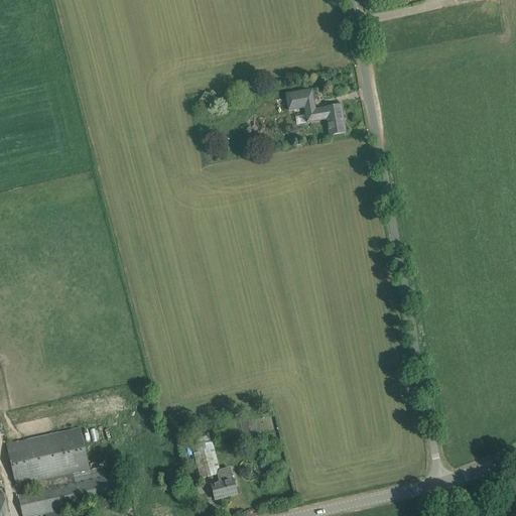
[(311,91),(301,92),(286,95),(288,111),(304,108),(305,116),(295,117),(296,124),(327,119),(330,136),(345,133),(341,106),(315,110),(311,91)]
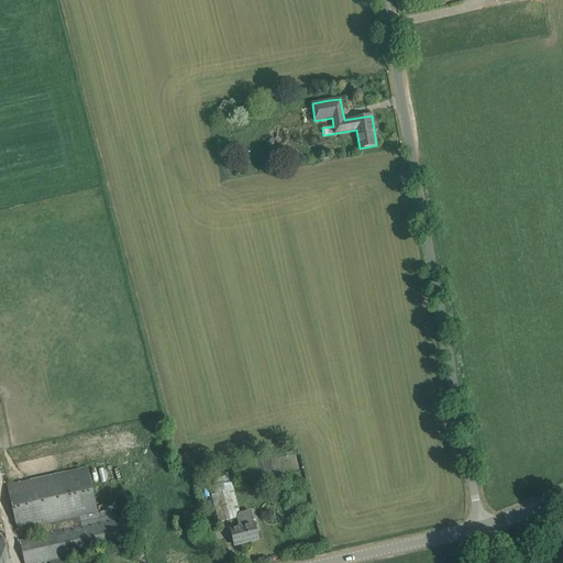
[(273,136),(265,139),(266,146),(274,145),(273,136)]
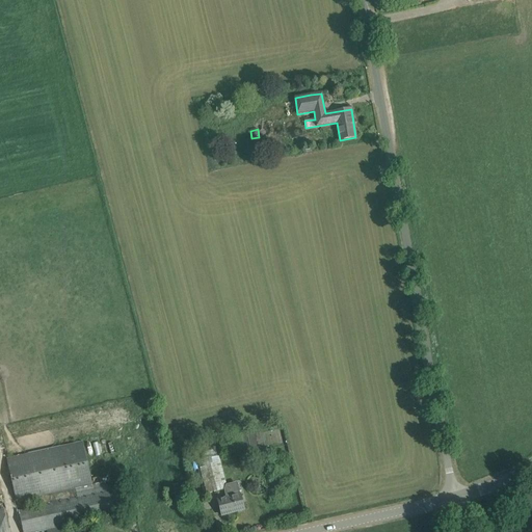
[(82,442),(6,459),(17,502),(40,497),(42,506),(19,511),(23,531),(36,531),(47,530),(47,531),(56,531),(56,528),(129,511),(122,478),(92,484),(82,442)]
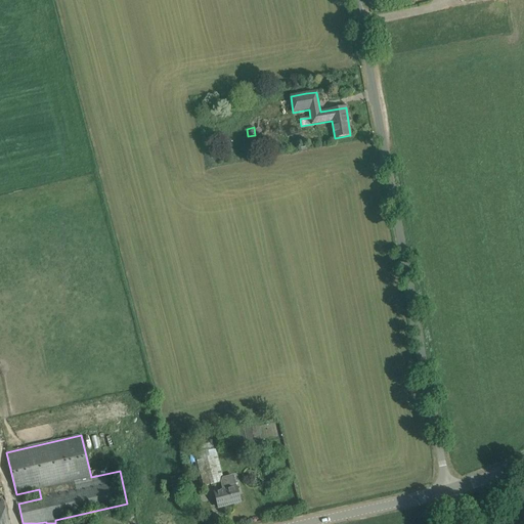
[(215,449),(214,449),(202,452),(195,454),(204,486),(223,481),(215,449)]
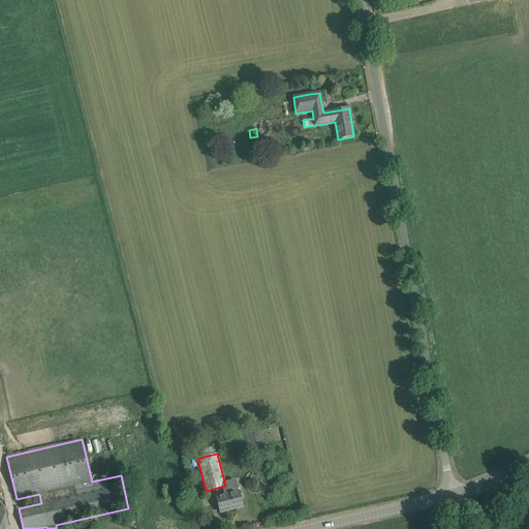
[(528,501),(528,479),(518,486),(526,503),(528,501)]
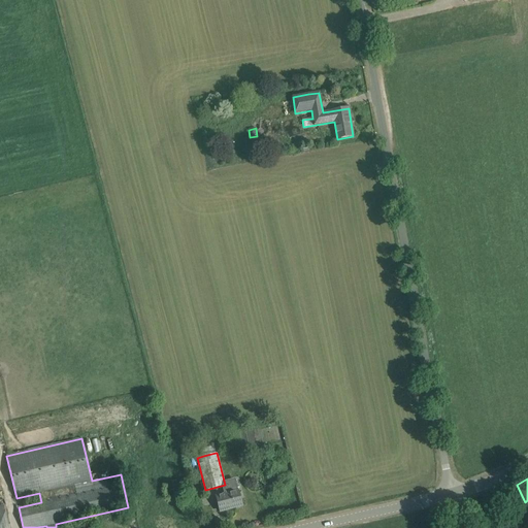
[(225,487),(226,494),(217,497),(220,512),(242,506),(236,484),(225,487)]
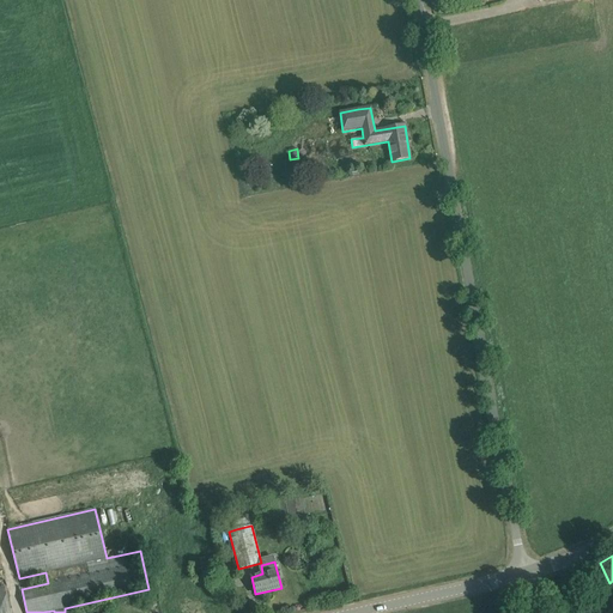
[(0,612),(10,612),(5,588),(0,588),(0,612)]
